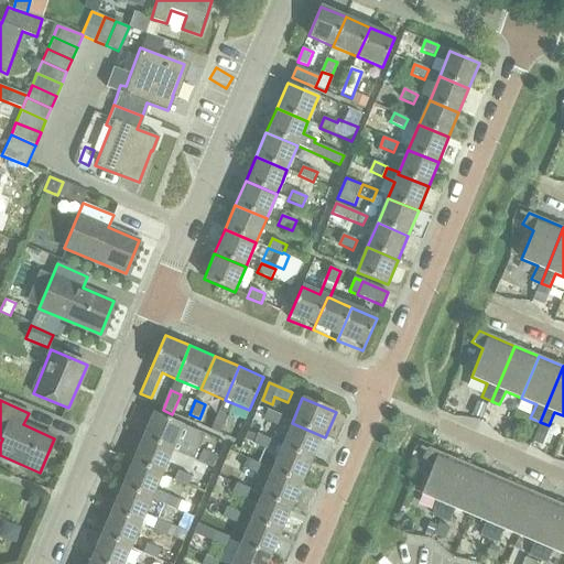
[(263,420),(278,425),(282,415),(268,410),(263,420)]
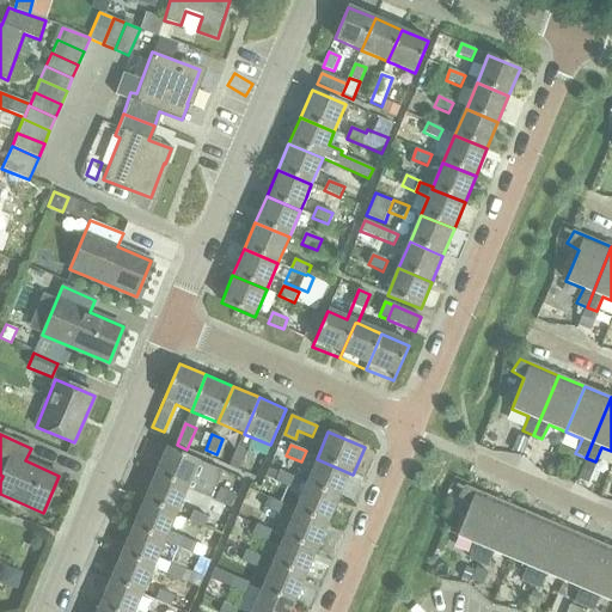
[(249,451),(238,446),(232,460),(243,465),(249,451)]
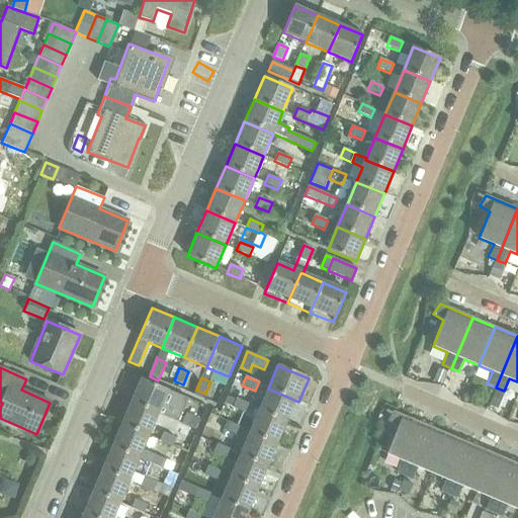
[(137,378),(126,401),(158,414),(178,422),(187,400),(137,378)]
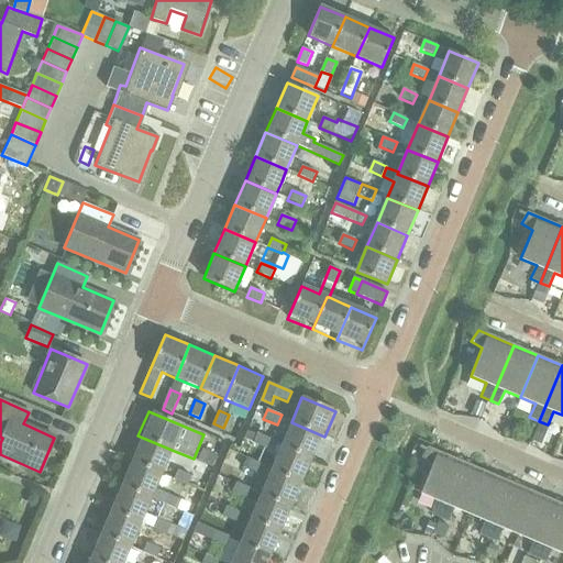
[(291,422),(282,446),(315,461),(324,437),(291,422)]
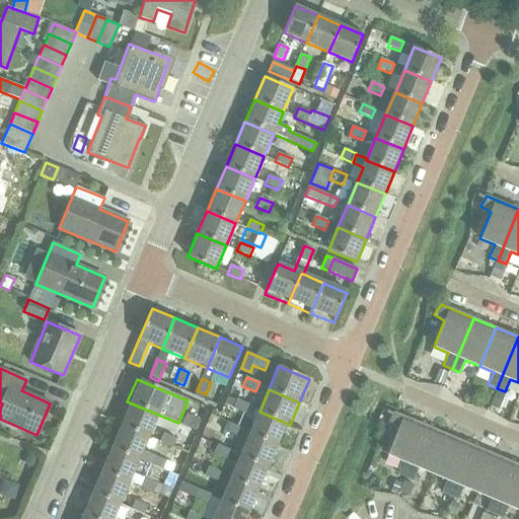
[(233,409),(246,414),(250,405),(237,399),(233,409)]
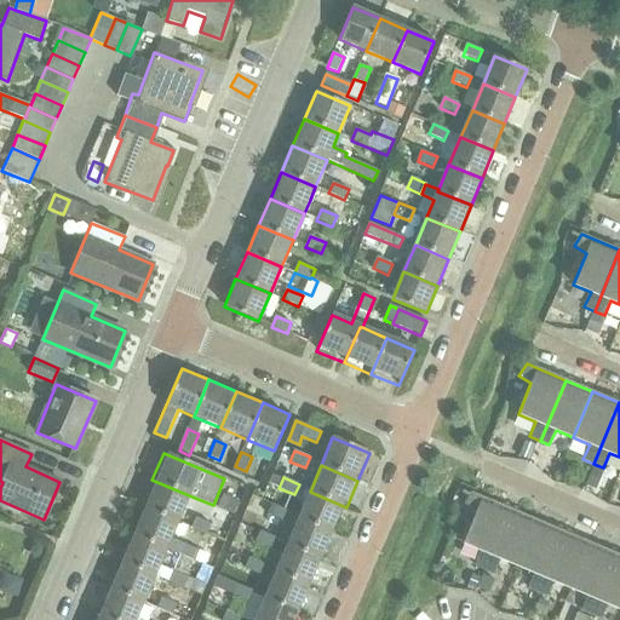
[(151,480),(141,506),(178,522),(182,512),(189,495),(151,480)]
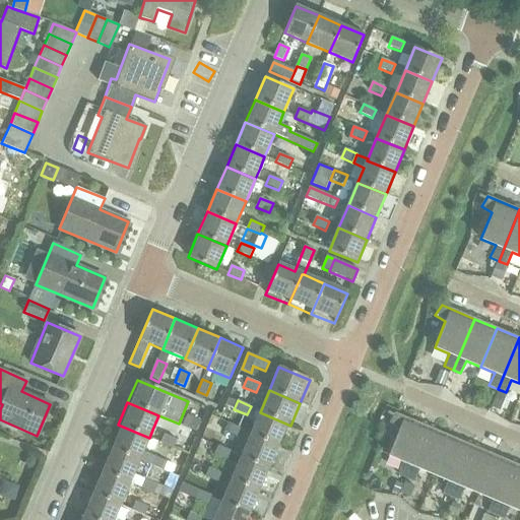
[(260,412),(250,435),(281,448),(290,426),(260,412)]
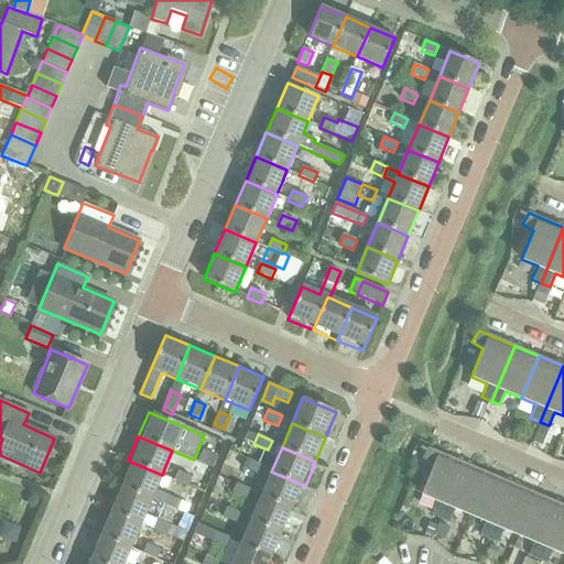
[(432,514),(441,519),(465,463),(429,448),(422,459),(433,466),(421,495),(437,501),(432,514)]
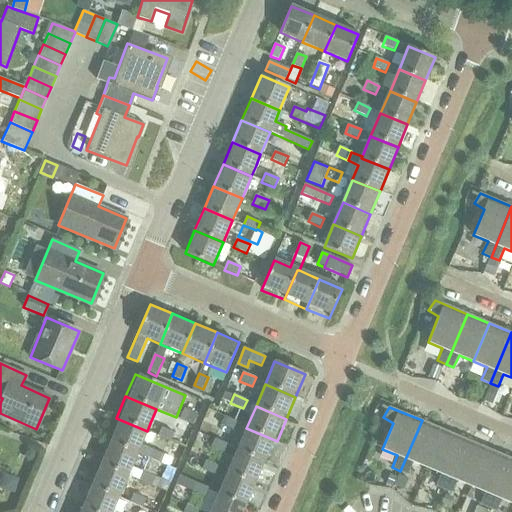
[(184,410),(179,420),(192,425),(196,416),(184,410)]
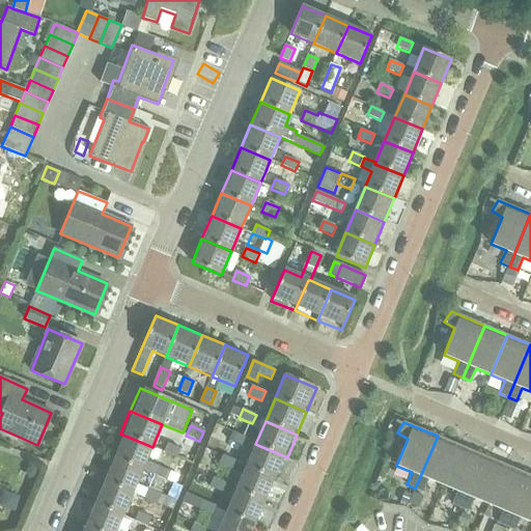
[(246,438),(219,425),(215,435),(242,446),(246,438)]
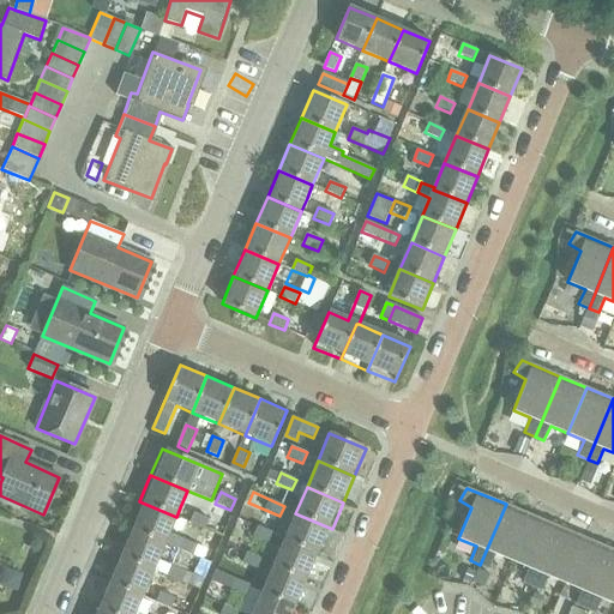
[(139,501),(128,528),(166,543),(175,518),(176,517),(139,501)]
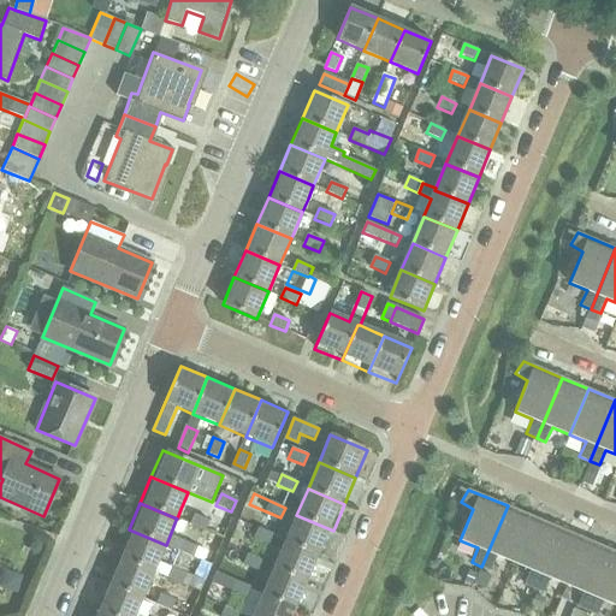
[(497,556),(515,563),(534,517),(508,505),(481,567),(491,570),(497,556)]
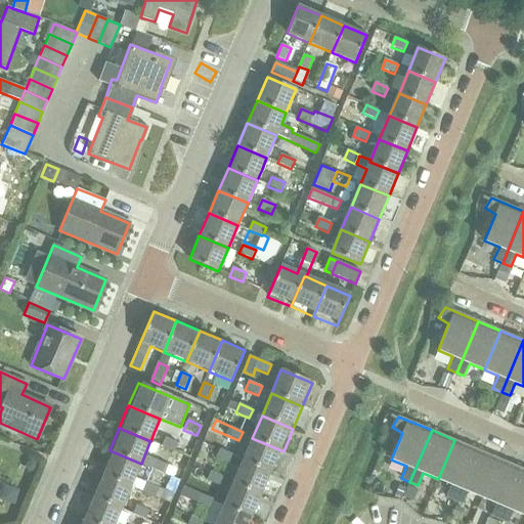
[(162,447),(175,452),(178,443),(166,438),(162,447)]
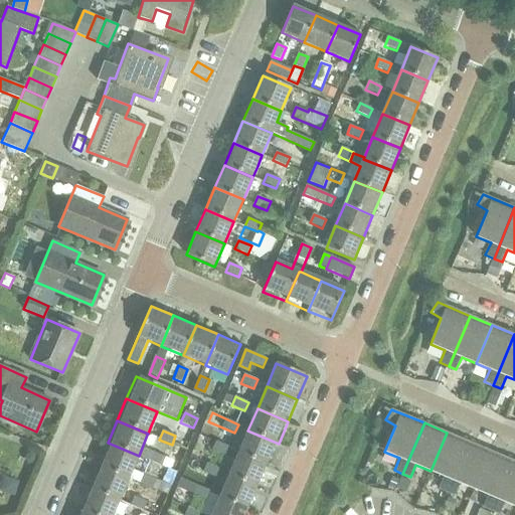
[(247,431),(238,453),(270,466),(279,444),(247,431)]
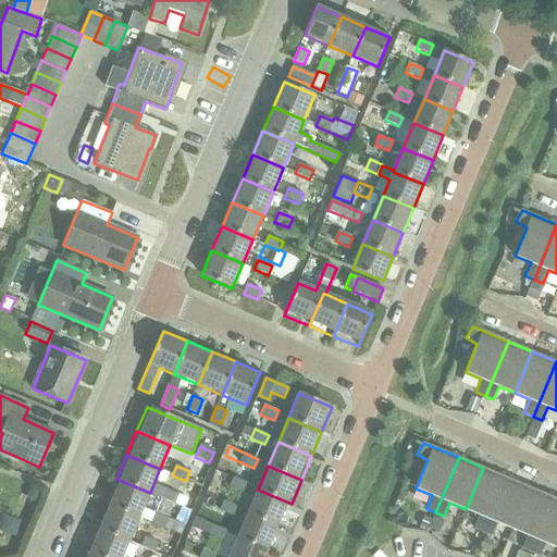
[(474,529),(484,532),(507,478),(483,468),(466,509),(480,516),(474,529)]
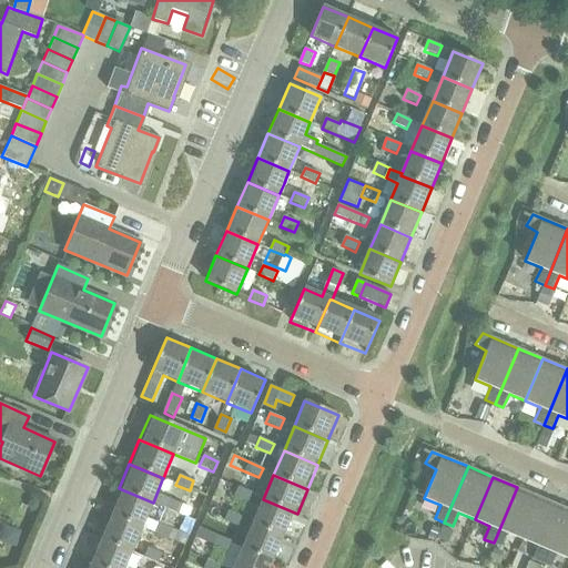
[(235,496),(249,501),(253,492),(240,486),(235,496)]
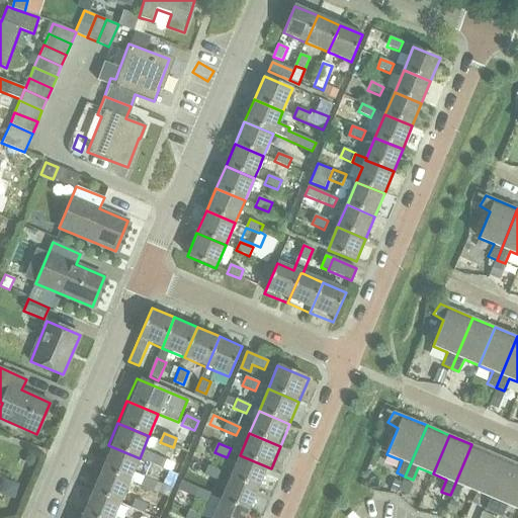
[(463,486),(478,492),(494,454),(471,444),(450,495),(457,499),(463,486)]
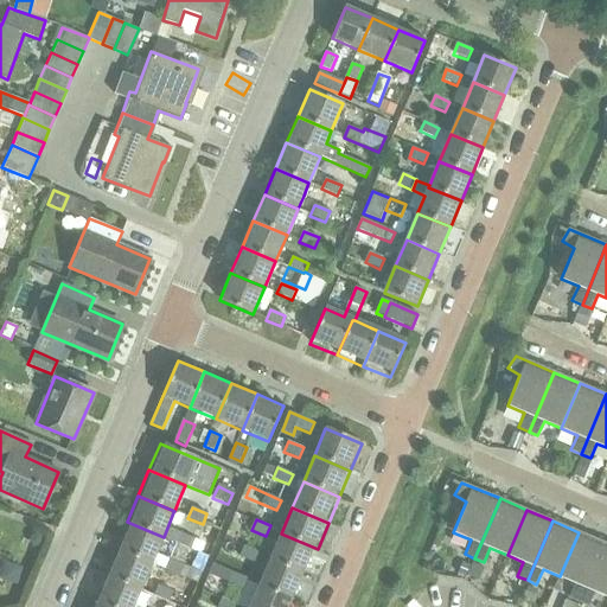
[(202,573),(155,554),(164,537),(127,522),(116,548),(152,563),(152,564),(198,583),(202,573)]
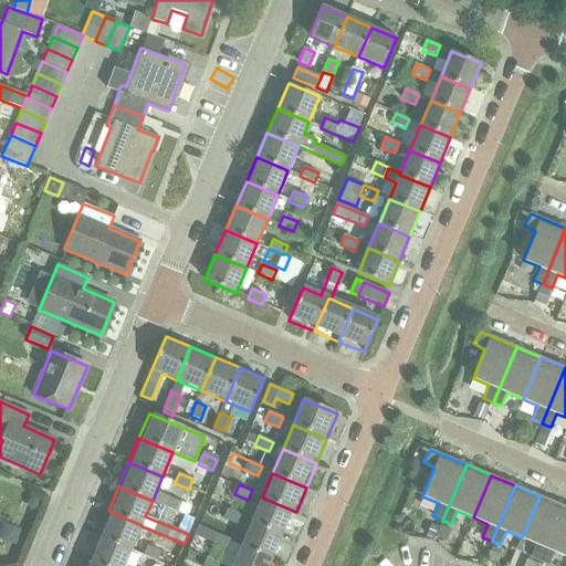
[(165,507),(178,513),(182,503),(169,496),(165,507)]
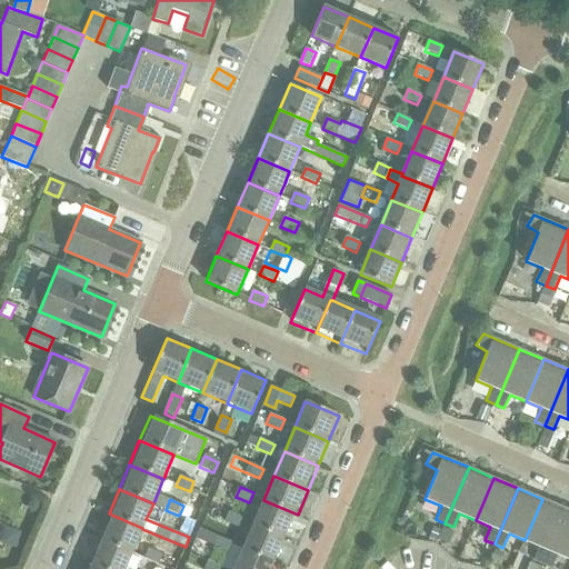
[(533,561),(543,565),(567,509),(542,499),(525,540),(540,547),(533,561)]
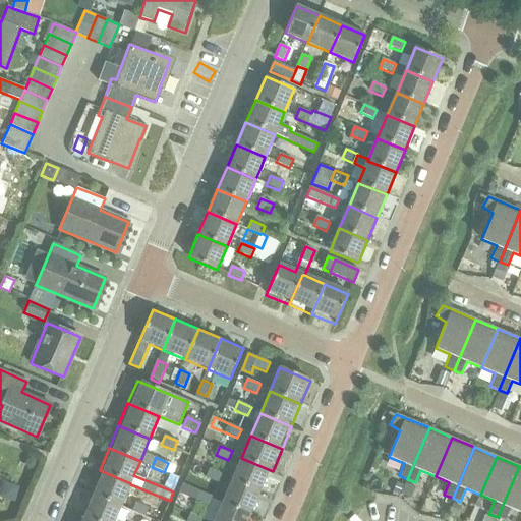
[(241,458),(232,480),(264,494),(273,471),(241,458)]
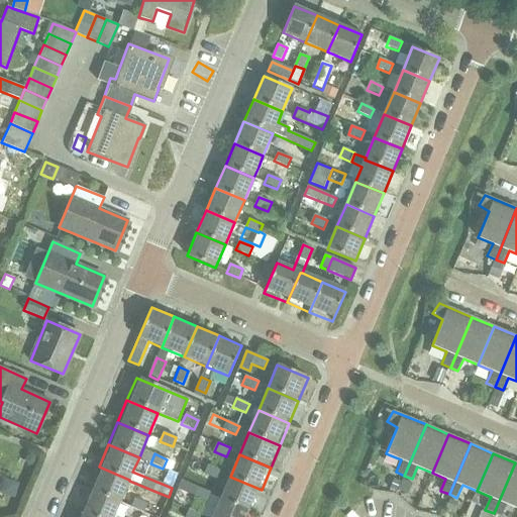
[(516,462),(515,462),(494,513),(502,516),(507,504),(516,508),(516,462)]
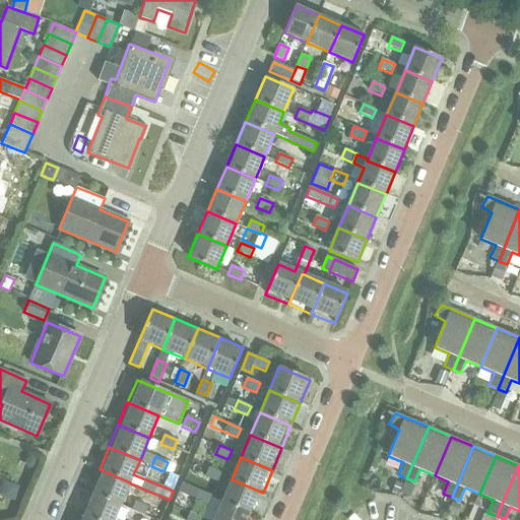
[(205,476),(218,481),(222,473),(209,467),(205,476)]
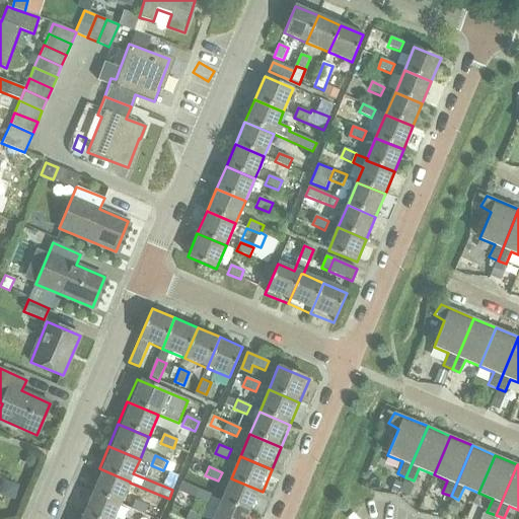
[(99,468),(89,491),(121,503),(130,483),(130,482),(99,468)]
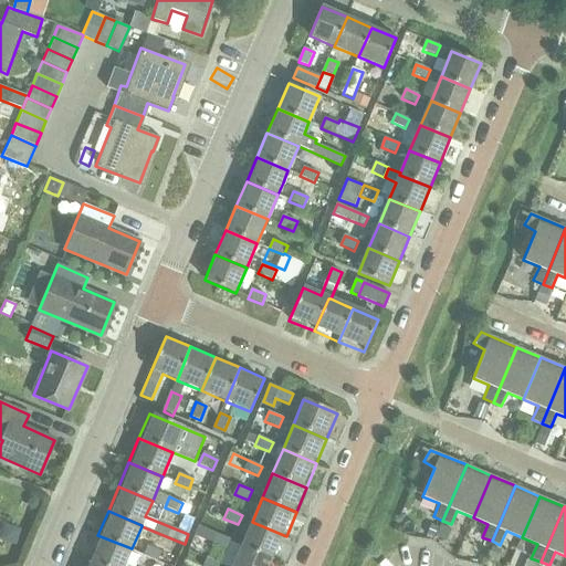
[(252,522),(242,546),(275,561),(286,536),(252,522)]
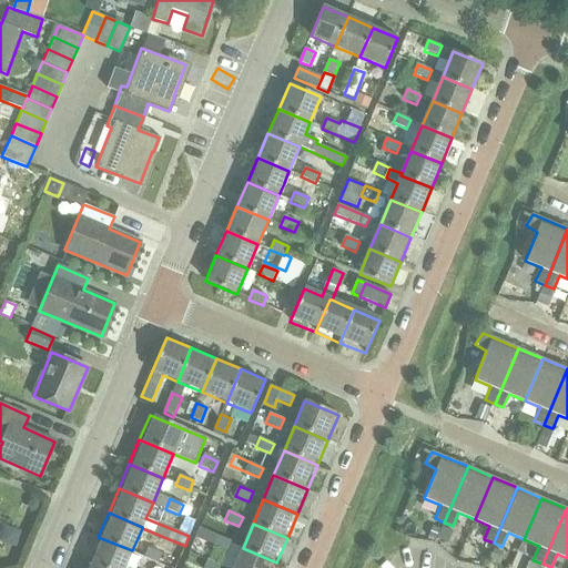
[(214,546),(227,551),(232,541),(219,536),(214,546)]
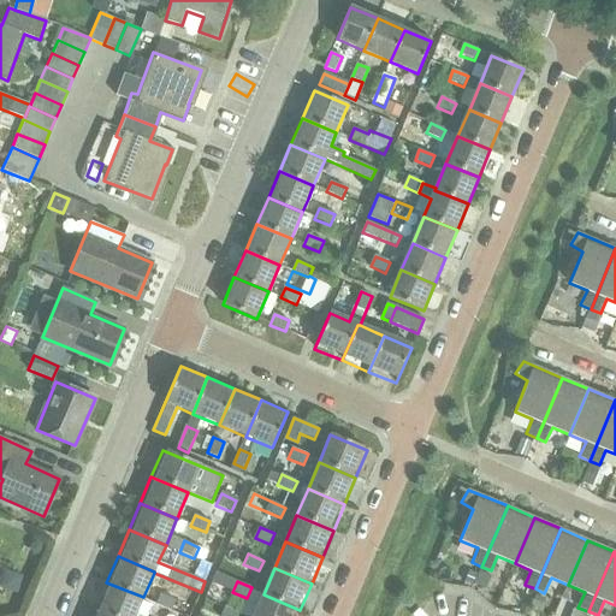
[(106,582),(95,609),(112,615),(135,615),(143,597),(106,582)]
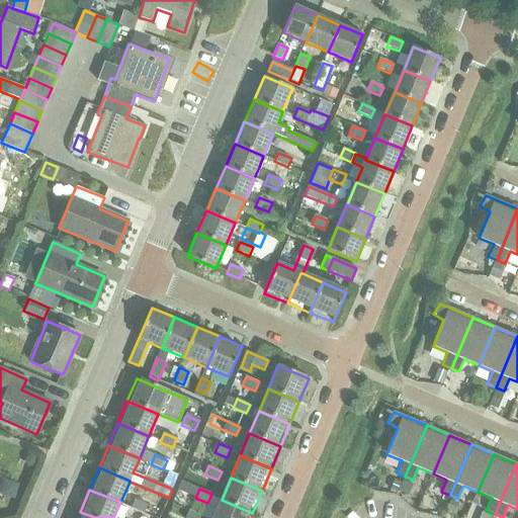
[(222,500),(213,517),(250,517),(252,513),(222,500)]
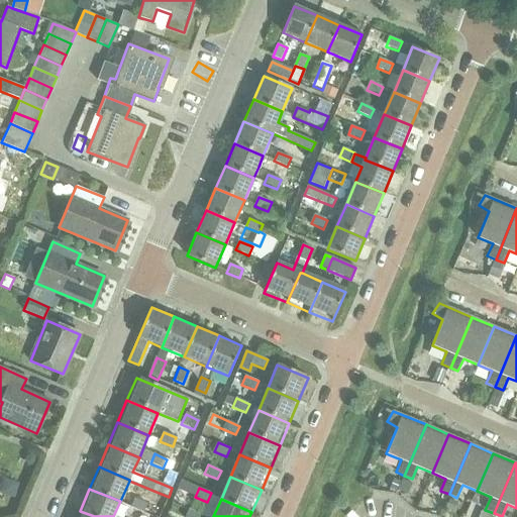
[(131,508),(144,513),(147,505),(135,500),(131,508)]
